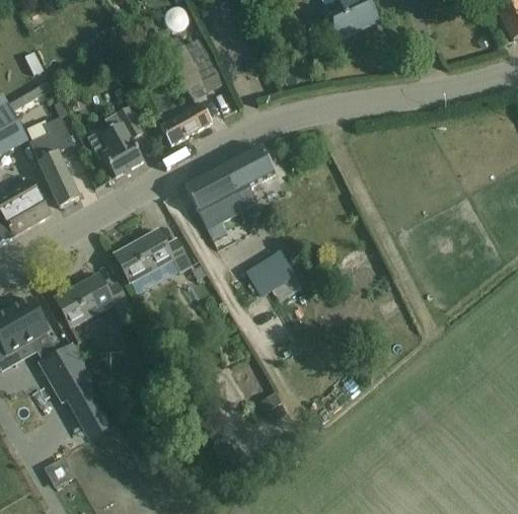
[(377,20),(369,2),(368,3),(367,0),(345,0),(325,9),(330,19),(328,20),(337,40),(377,20)]
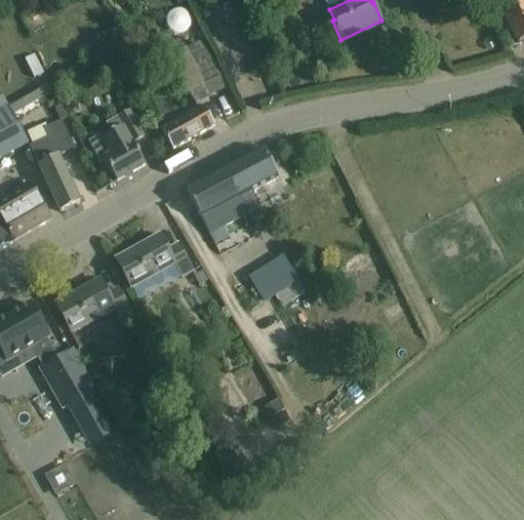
[(512,0),(515,5),(502,11),(518,41),(523,37),(523,0),(512,0)]
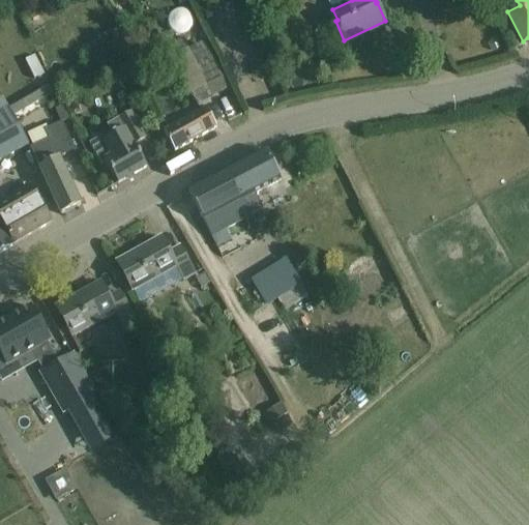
[(169,16),(169,19),(169,22),(170,25),(172,27),(174,29),(177,30),(180,31),(183,30),(186,29),(189,27),(192,25),(193,22),(193,19),(193,16),(192,12),(189,9),(186,7),(183,6),(180,6),(177,6),(174,7),(172,9),(170,12),(169,16)]
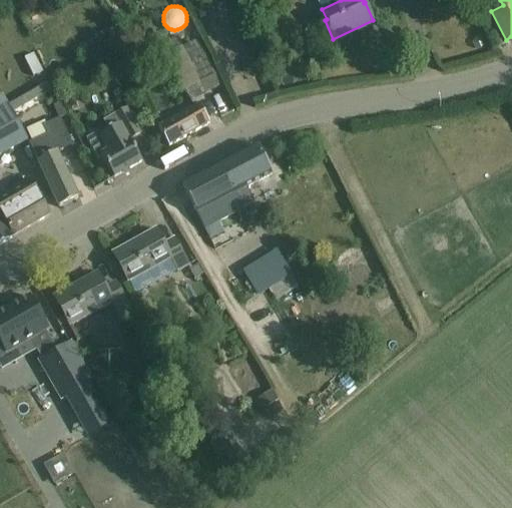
[(125,33),(125,37),(125,40),(126,43),(128,45),(131,47),(134,48),(137,49),(140,48),(143,47),(146,45),(147,43),(149,40),(149,37),(149,33),(147,30),(146,28),(143,26),(140,25),(137,24),(134,25),(131,26),(128,28),(126,30),(125,33)]
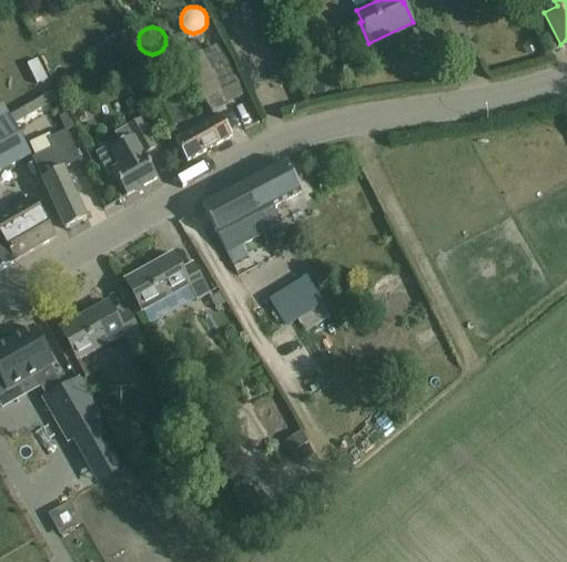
[(219,90),(200,50),(182,58),(202,99),(219,90)]
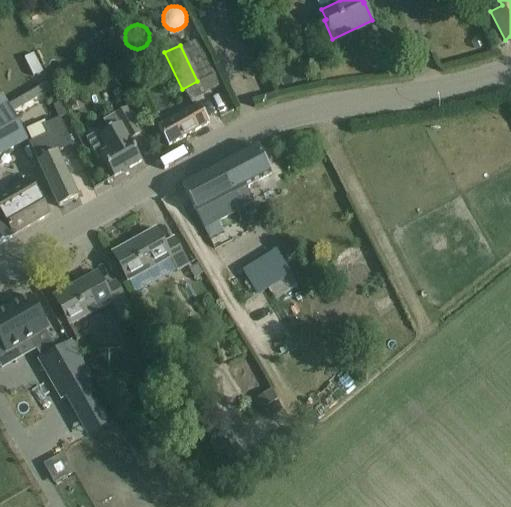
[(44,82),(7,103),(11,110),(48,89),(44,82)]
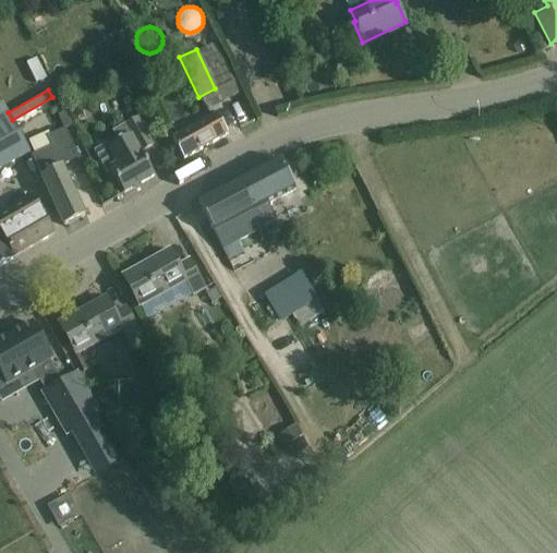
[(68,108),(59,111),(65,125),(74,121),(68,108)]
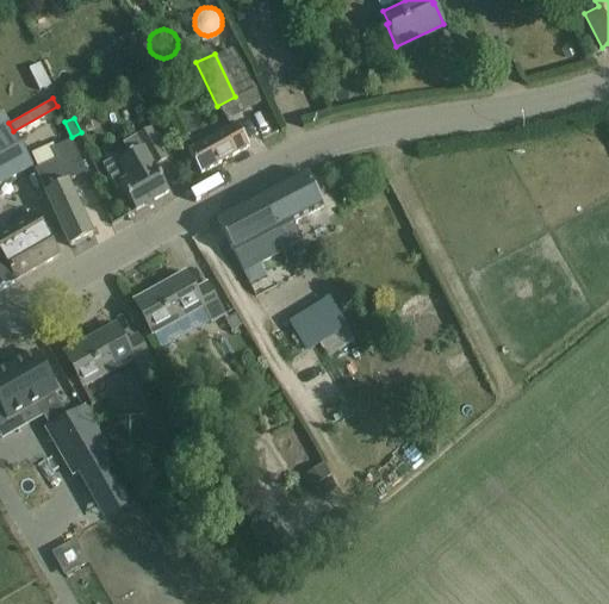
[(249,144),(237,123),(236,120),(187,148),(200,170),(249,144)]
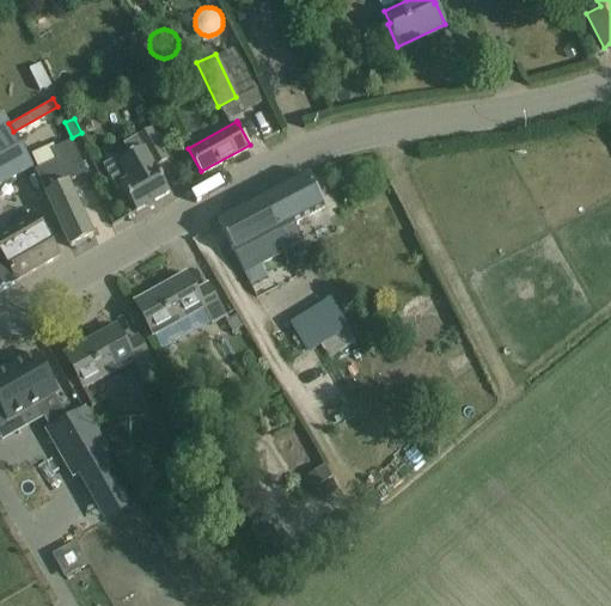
[(8,123),(0,127),(0,179),(31,164),(13,132),(8,123)]
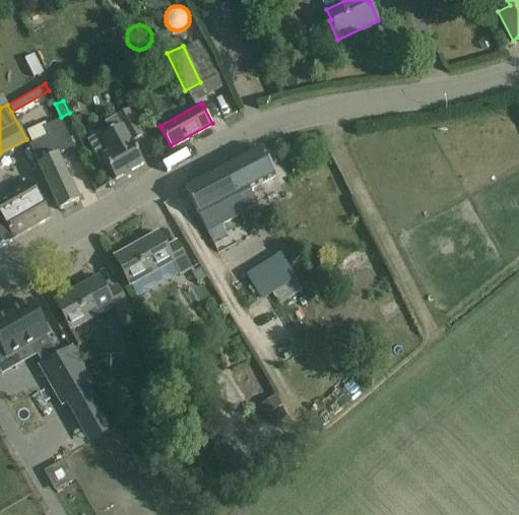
[(95,134),(87,138),(99,158),(103,155),(115,177),(143,162),(131,139),(142,132),(133,115),(128,107),(106,119),(112,130),(98,138),(95,134)]
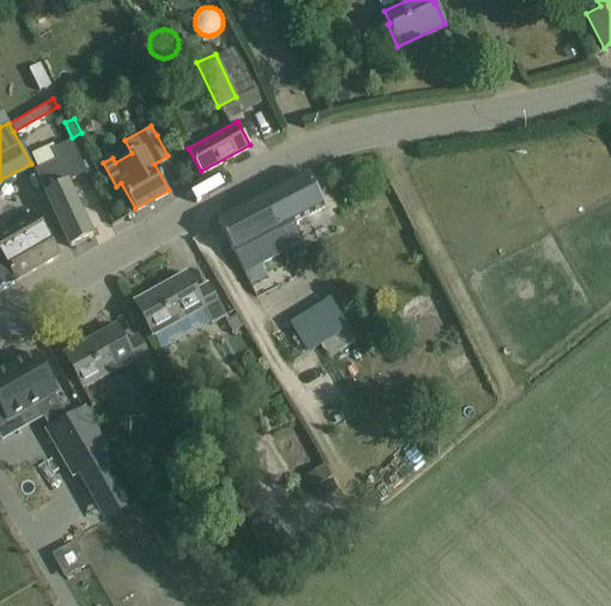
[(86,170),(71,138),(52,146),(56,157),(35,166),(60,222),(69,244),(92,233),(67,179),(86,170)]
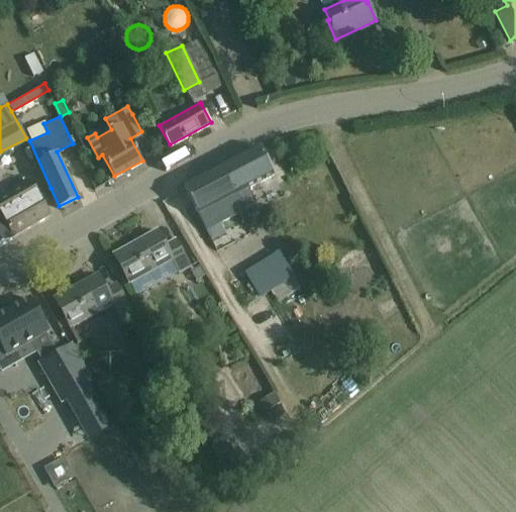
[(274,173),(260,144),(183,185),(205,227),(239,210),(255,202),(248,186),(274,173)]
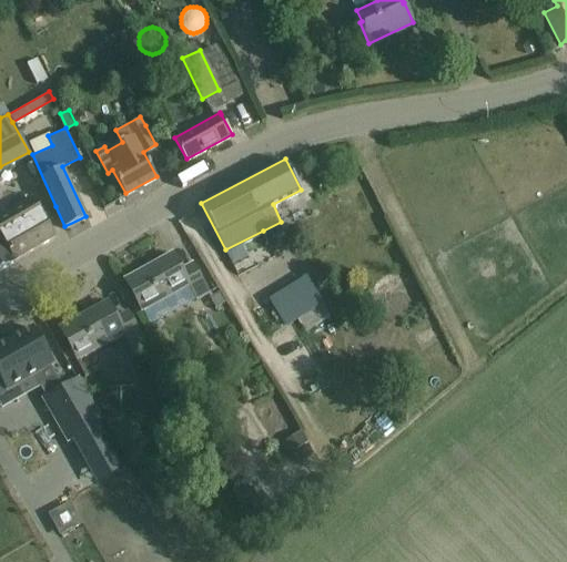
[(53,235),(42,216),(31,196),(0,213),(0,234),(13,258),(53,235)]
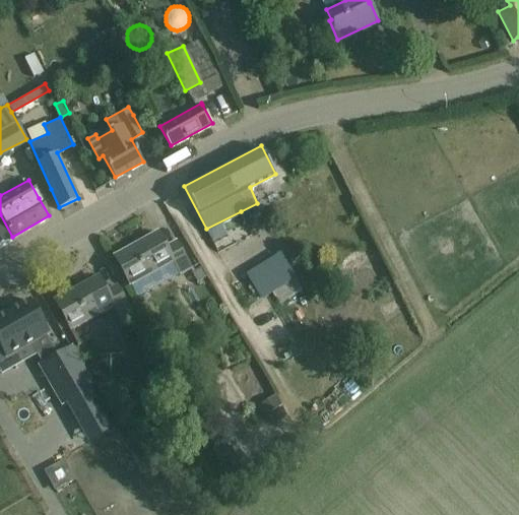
[(0,243),(10,238),(0,219),(0,243)]
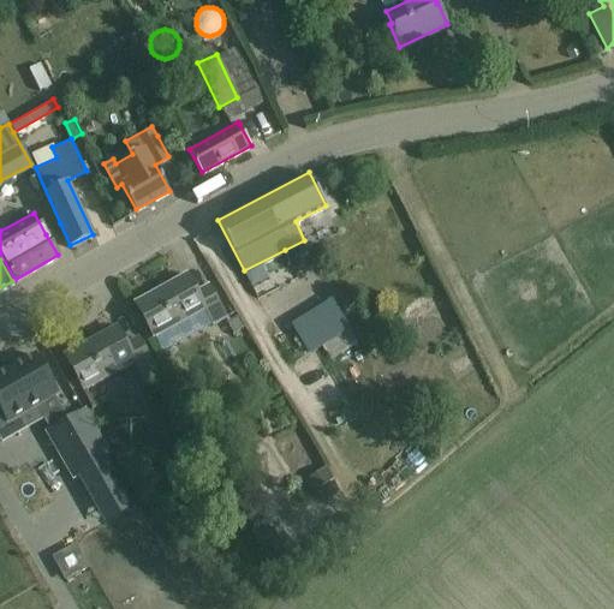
[(226,315),(220,304),(208,282),(195,290),(186,273),(135,300),(154,334),(204,308),(213,322),(226,315)]
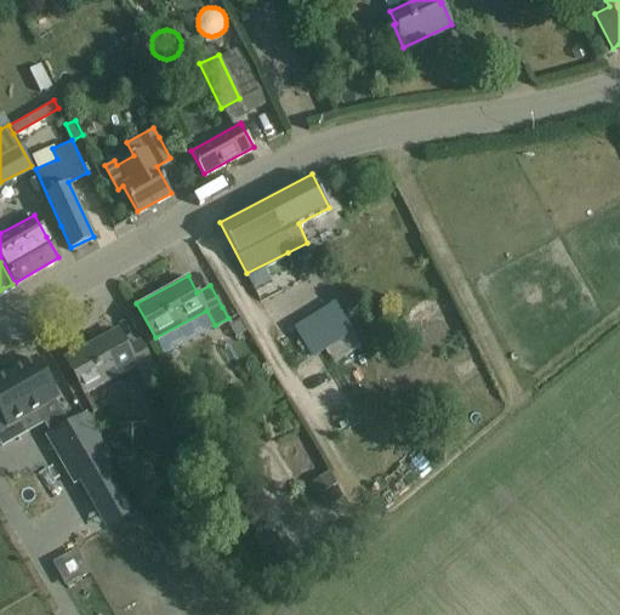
[(335,302),(294,328),(312,356),(326,347),(334,359),(360,342),(335,302)]
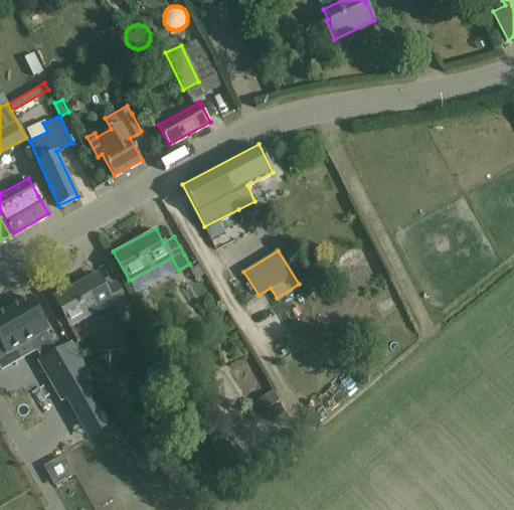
[(130,307),(125,298),(116,281),(105,287),(97,272),(54,296),(70,324),(112,301),(119,313),(130,307)]
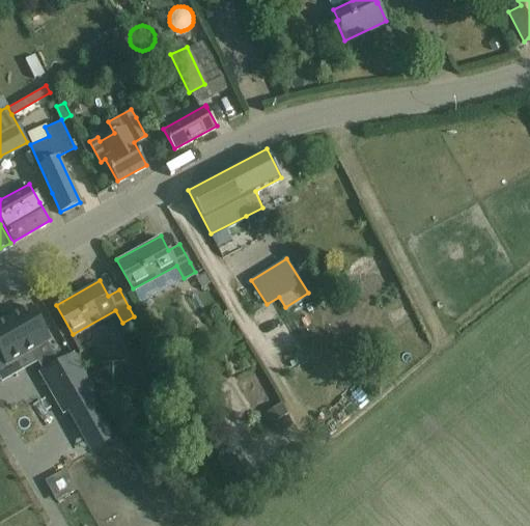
[(49,338),(29,304),(0,321),(0,352),(6,363),(49,338)]
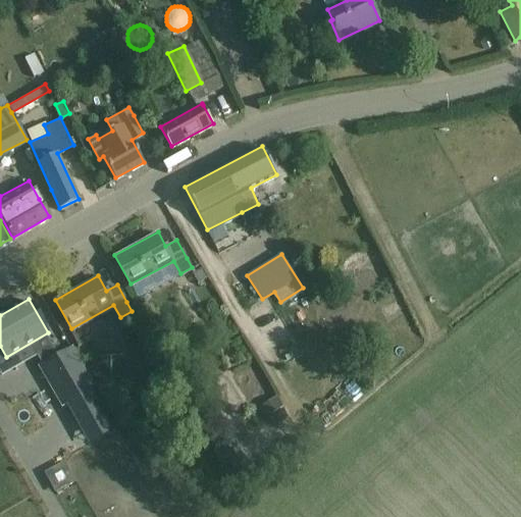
[(40,365),(62,404),(94,385),(71,347),(40,365)]
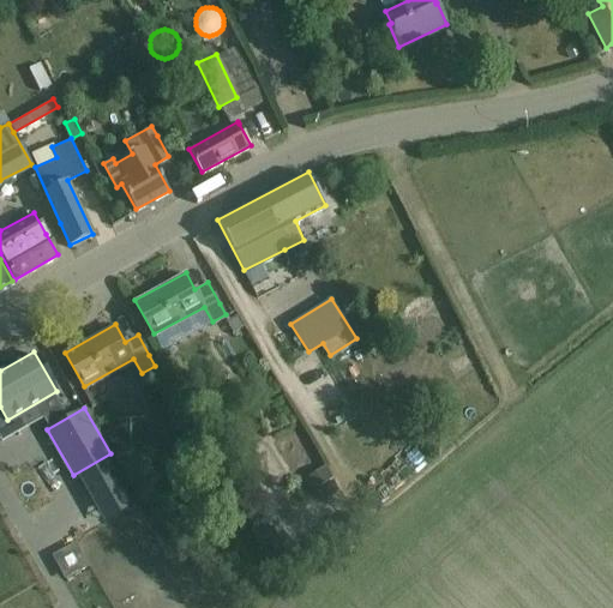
[(324,463),(313,470),(322,482),(332,476),(324,463)]
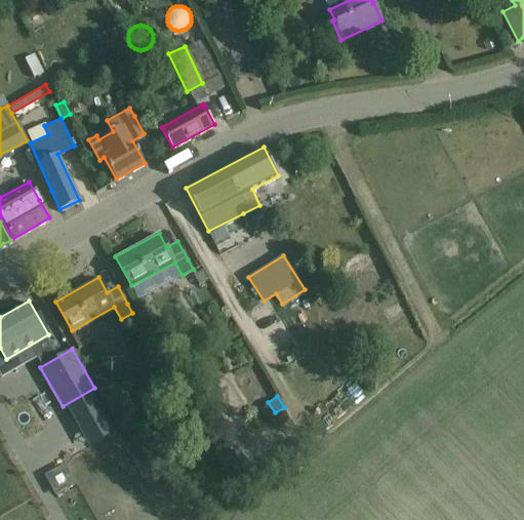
[(284,409),(274,415),(279,423),(288,416),(284,409)]
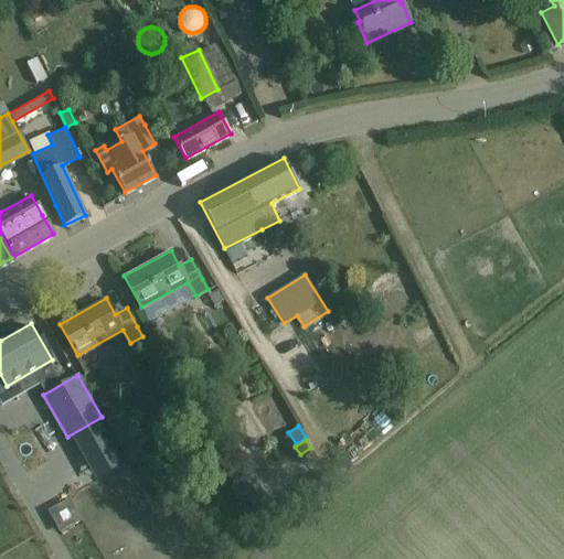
[(254,481),(242,488),(253,506),(265,500),(254,481)]
